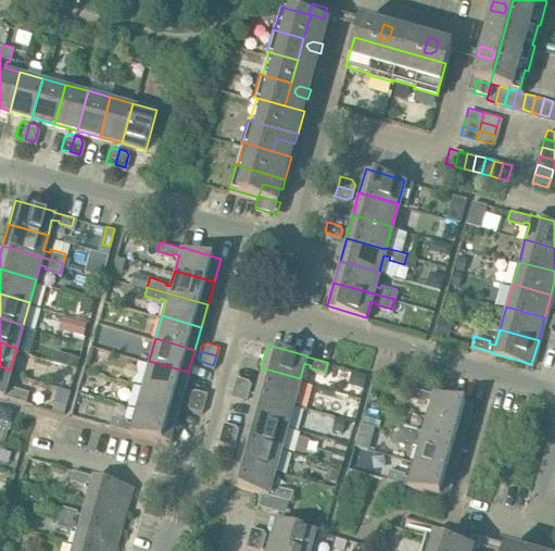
[(149,361),(142,384),(181,395),(188,372),(149,361)]
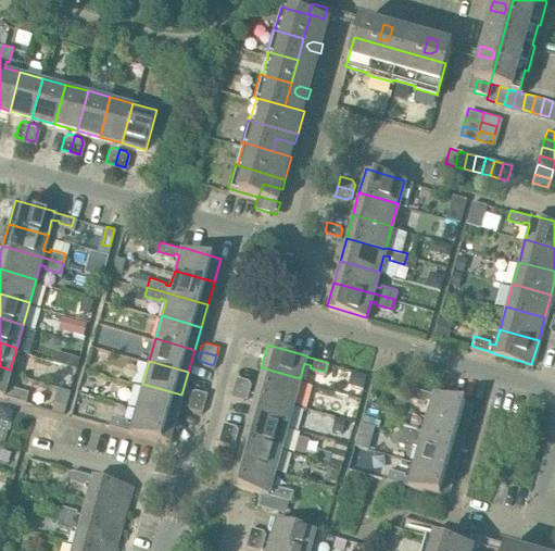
[(0,391),(3,393),(3,392),(24,399),(27,389),(12,385),(11,388),(5,386),(10,370),(0,366),(0,391)]
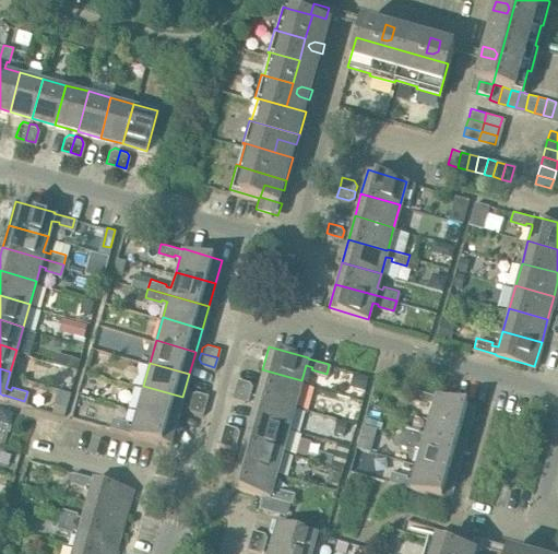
[(295,404),(301,380),(262,369),(256,392),(295,404)]
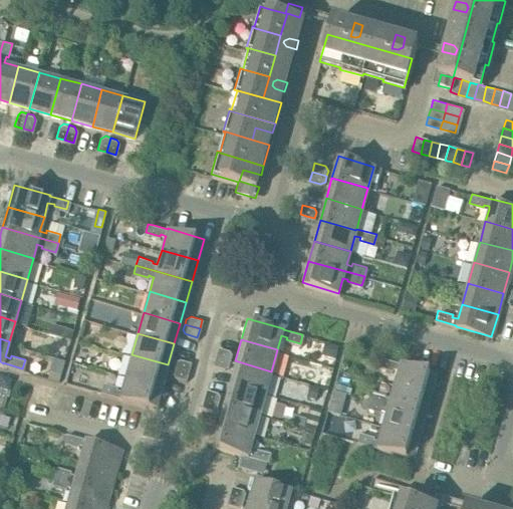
[(216,355),(230,358),(231,353),(229,349),(218,346),(216,355)]
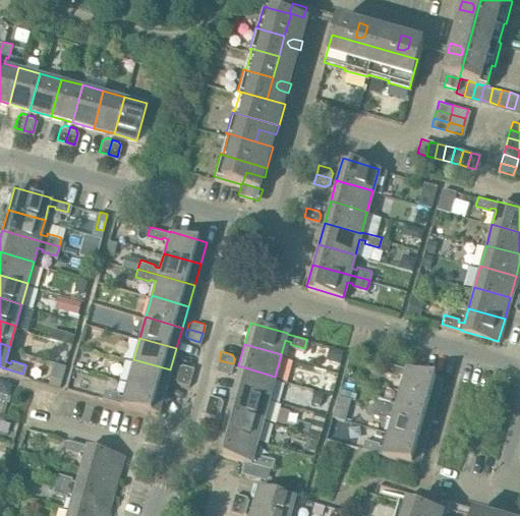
[(133,359),(127,380),(164,391),(170,369),(133,359)]
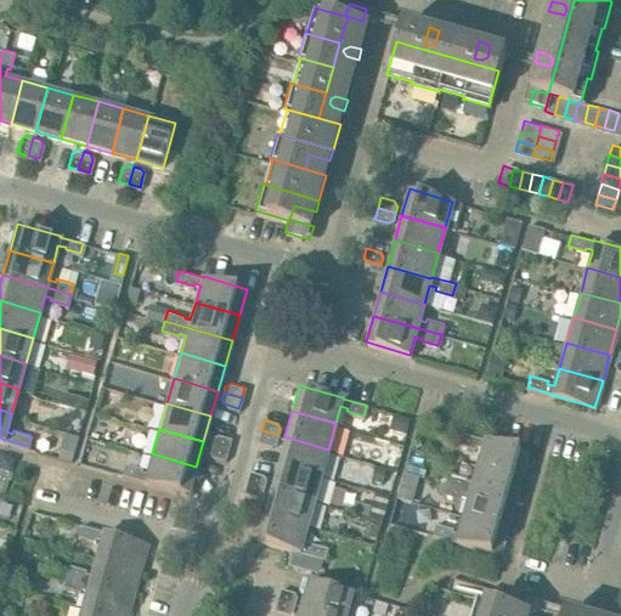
[(278,434),(261,430),(258,441),(271,445),(276,441),(278,434)]
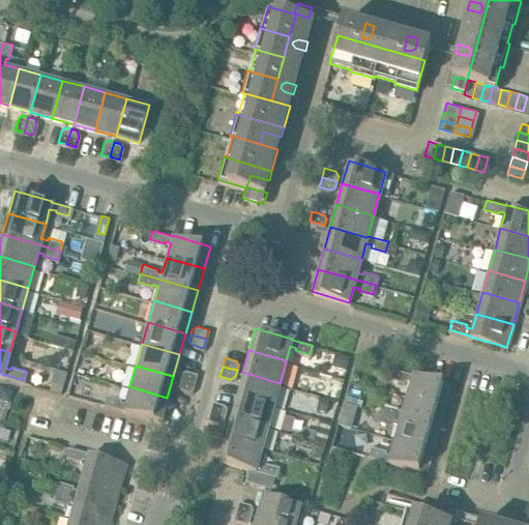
[(450,383),(414,373),(413,374),(392,368),(389,377),(404,381),(405,378),(411,380),(407,396),(443,406),(450,383)]
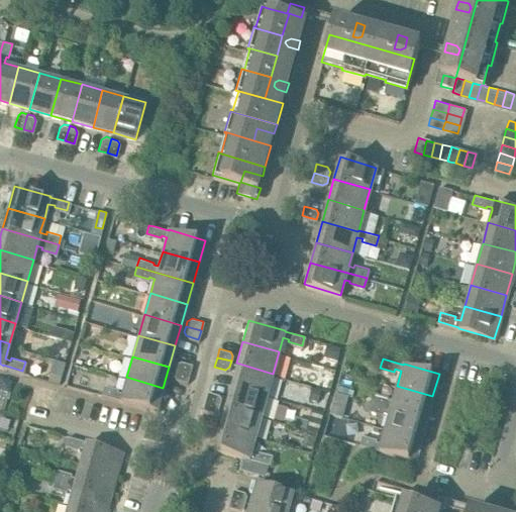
[(174,368),(189,373),(192,364),(180,360),(176,362),(174,368)]
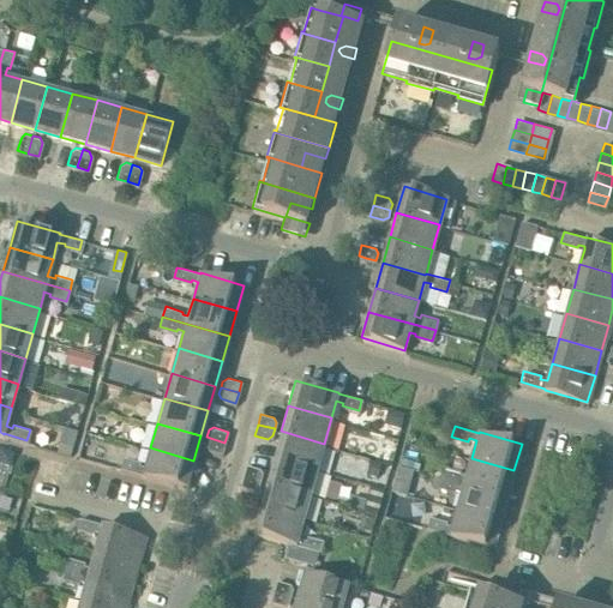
[(317,468),(324,444),(281,431),(274,456),(317,468)]
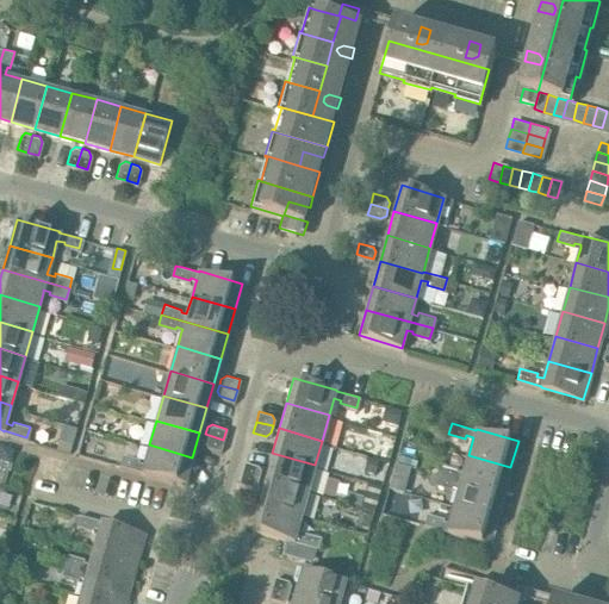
[(223,440),(205,434),(204,441),(206,446),(219,450),(223,440)]
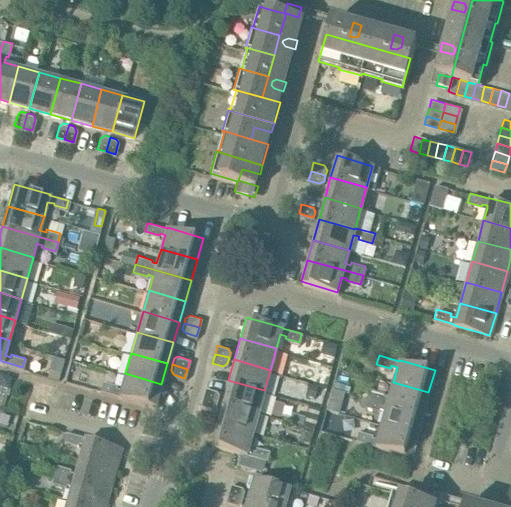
[(102,380),(99,388),(119,394),(119,395),(141,401),(155,405),(161,384),(125,373),(121,385),(121,388),(116,387),(117,384),(102,380)]
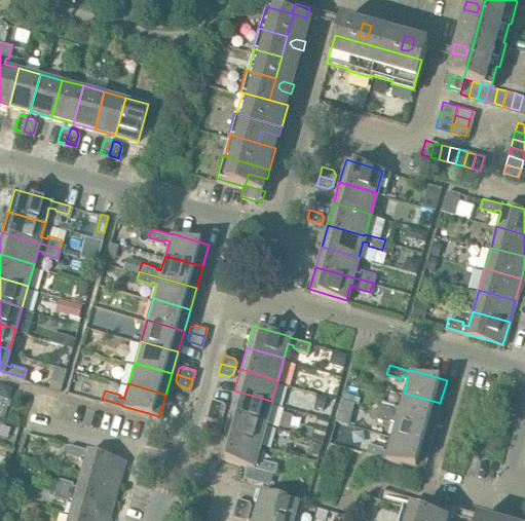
[(266,422),(271,401),(234,391),(229,412),(266,422)]
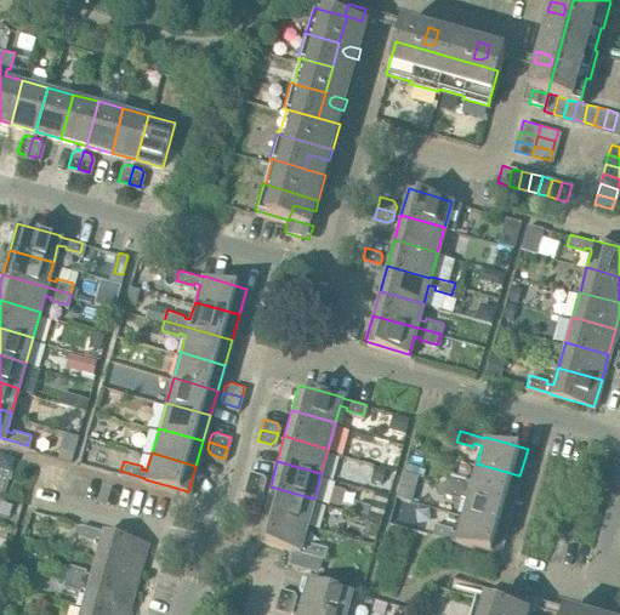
[(374,462),(370,476),(380,479),(384,466),(374,462)]
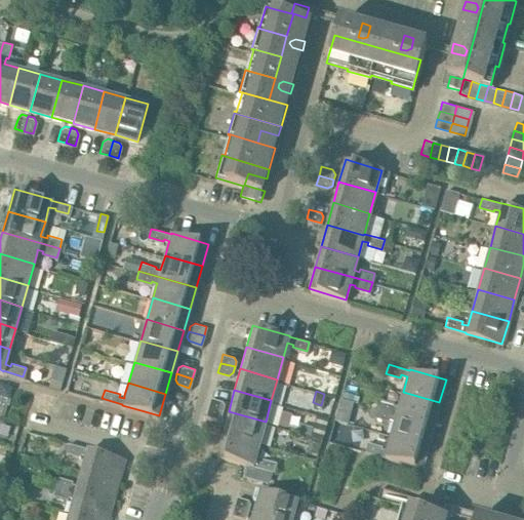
[(434,423),(439,402),(403,392),(399,406),(393,404),(394,402),(378,398),(376,406),(434,423)]
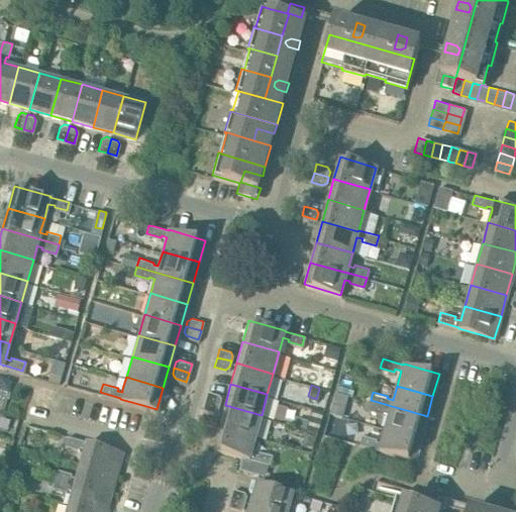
[(205,399),(219,403),(221,397),(219,393),(208,390),(205,399)]
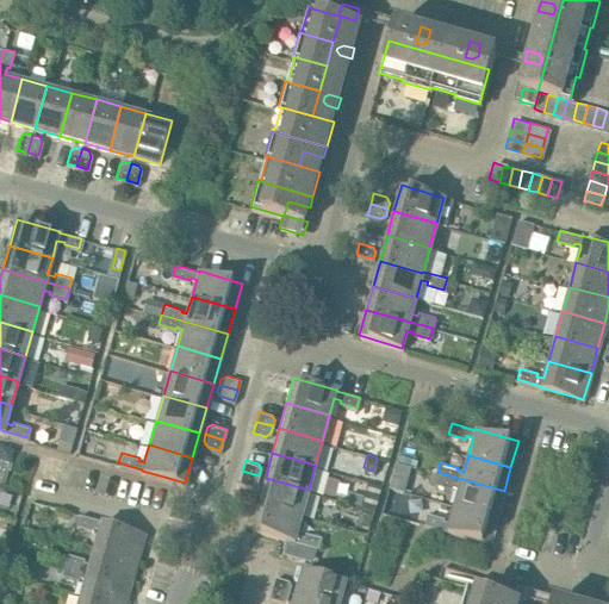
[(259,475),(242,471),(240,481),(253,485),(256,483),(259,475)]
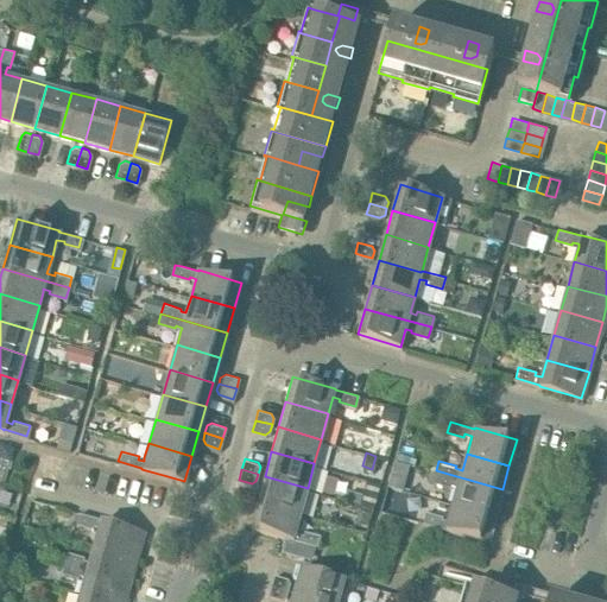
[(495,514),(503,489),(436,470),(434,481),(450,486),(450,483),(457,486),(453,502),(495,514)]
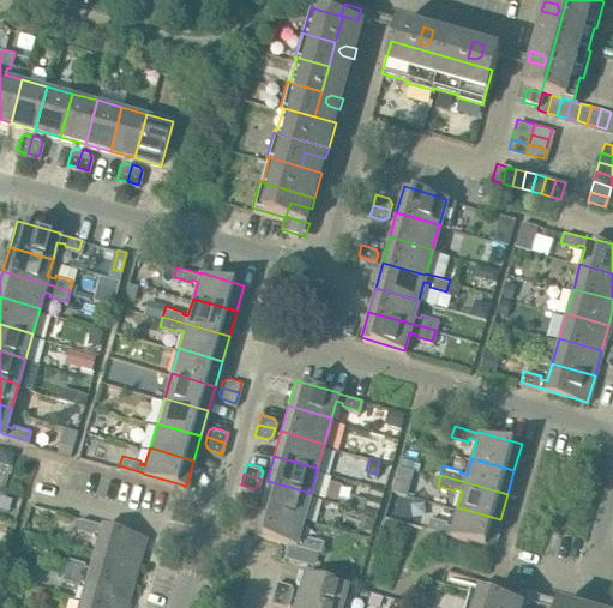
[(304,518),(311,493),(268,481),(260,506),(304,518)]
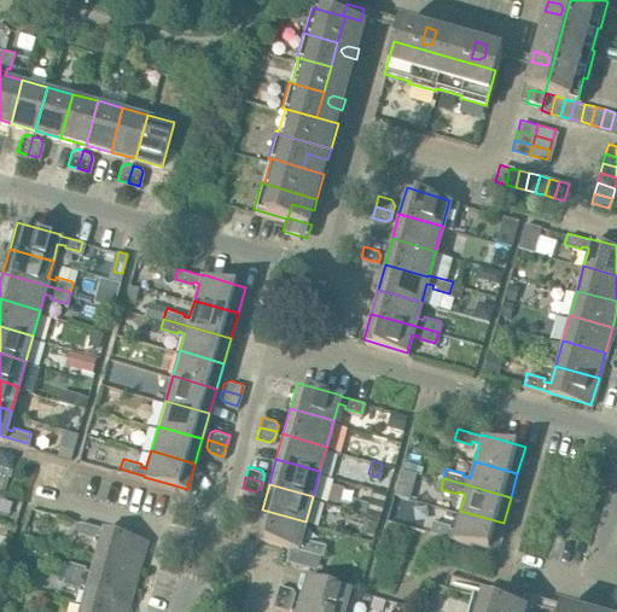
[(262,510),(255,535),(298,547),(322,553),(325,542),(308,537),(307,540),(301,537),(306,522),(262,510)]
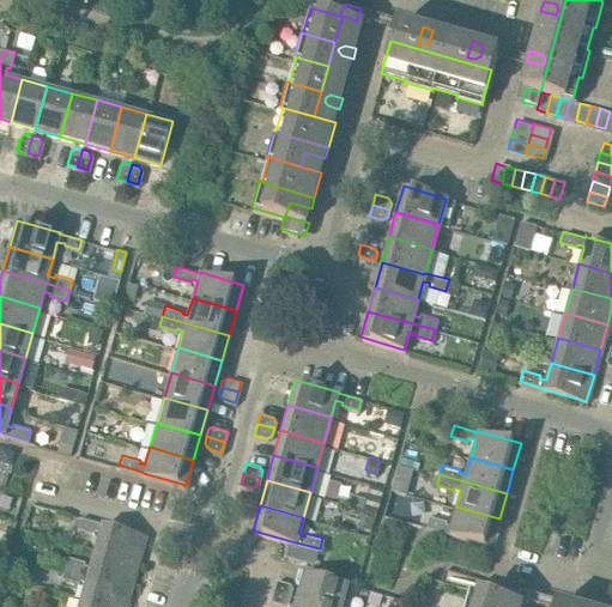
[(449,533),(492,545),(500,519),(456,507),(452,524),(444,522),(446,520),(429,515),(425,524),(449,532),(449,533)]
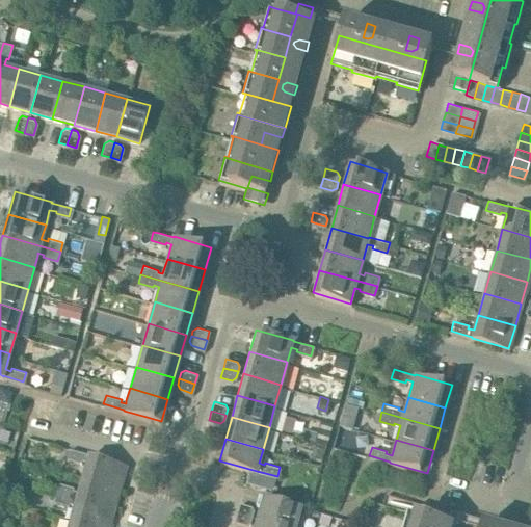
[(126,464),(88,453),(87,454),(68,448),(64,457),(80,462),(81,459),(86,460),(82,475),(120,486),(126,464)]
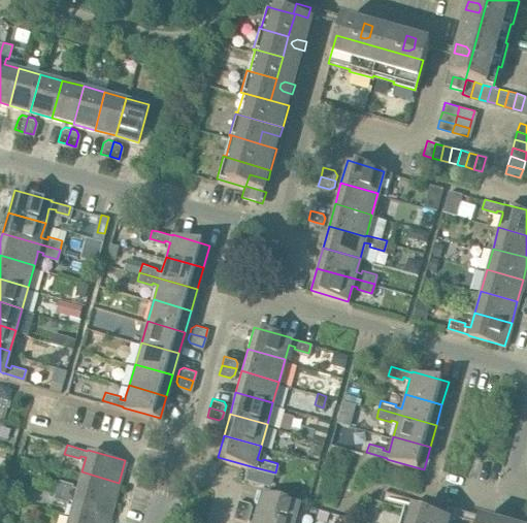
[(112,503),(119,483),(81,471),(77,484),(77,487),(72,486),(73,483),(58,479),(55,487),(112,503)]
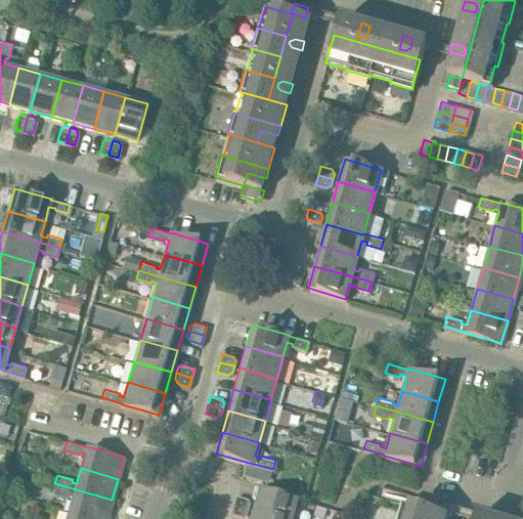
[(95,518),(105,518),(112,500),(54,483),(52,493),(68,498),(68,494),(73,495),(69,511),(95,518)]
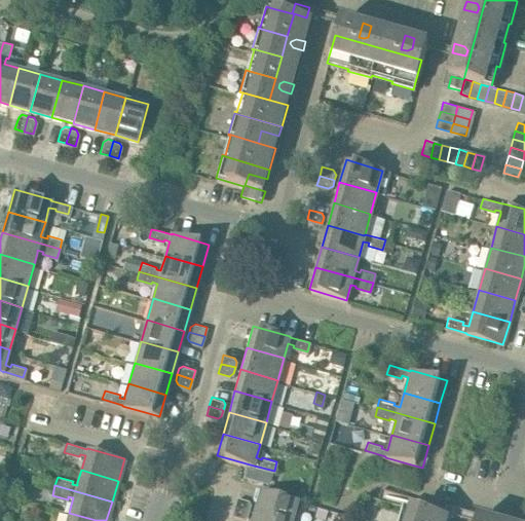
[(427,520),(430,513),(443,516),(446,505),(427,500),(380,486),(377,497),(403,505),(398,520),(427,520)]
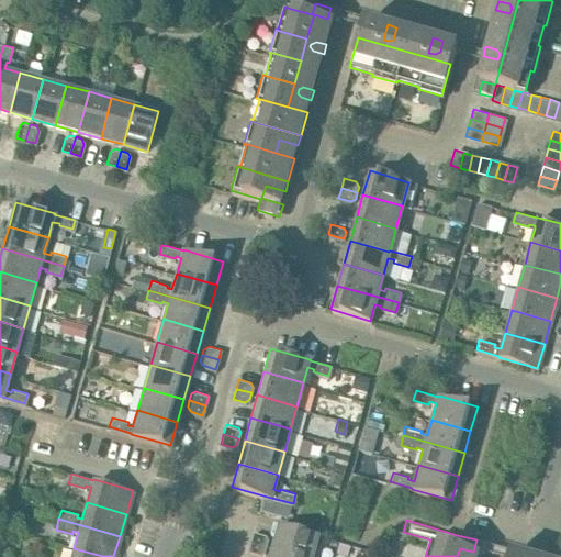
[(311,556),(317,534),(278,523),(271,546),(311,556)]
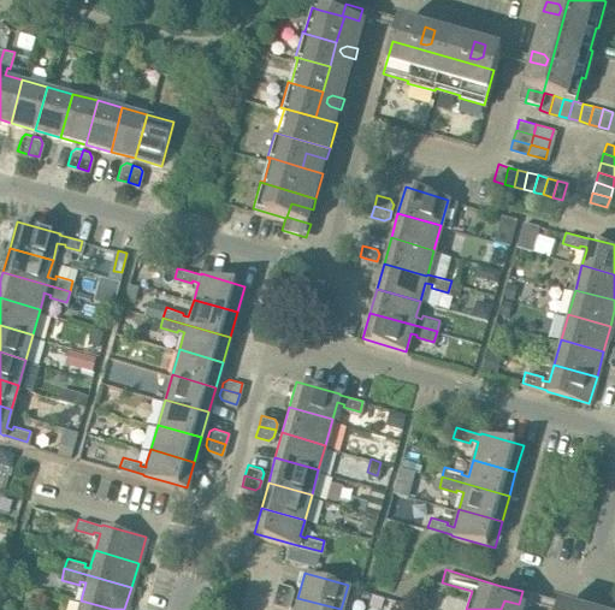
[(275,591),(291,597),(294,590),(291,585),(278,581),(275,591)]
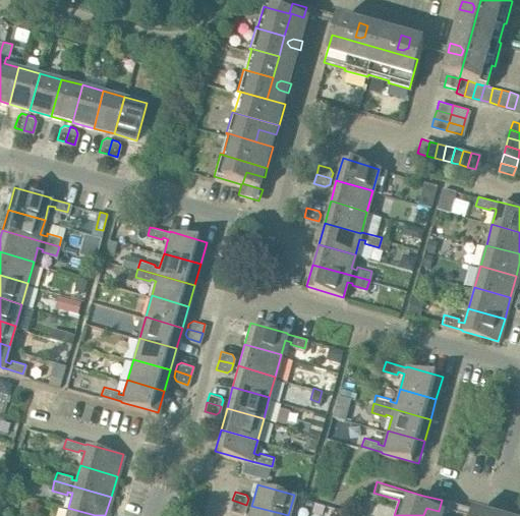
[(246,505),(232,500),(230,509),(241,512),(245,510),(246,505)]
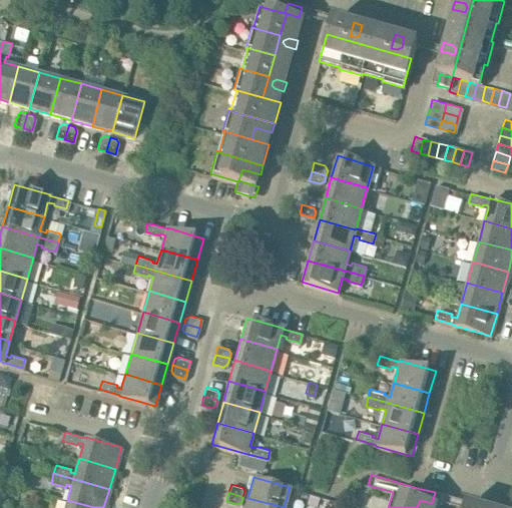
[(284,507),(247,498),(244,507),(284,507)]
